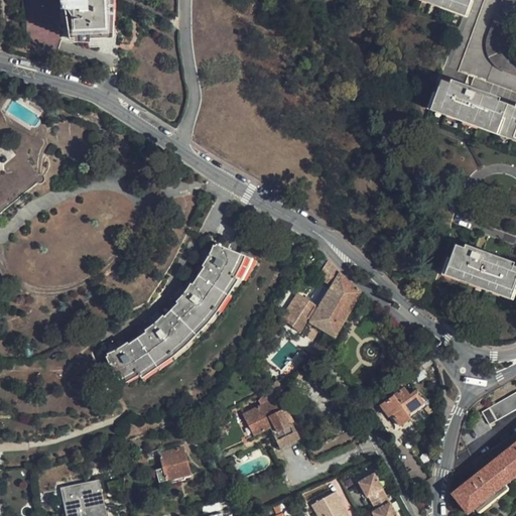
[(21,0),(23,43),(56,50),(60,38),(68,42),(87,40),(87,47),(118,46),(118,33),(108,26),(107,0),(21,0)]
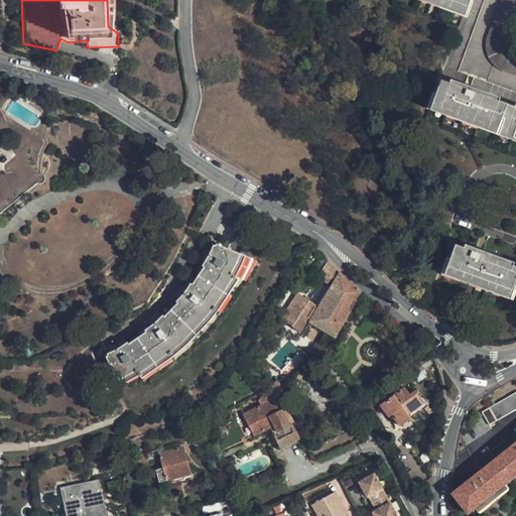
[(409,0),(468,22),(477,0),(409,0)]
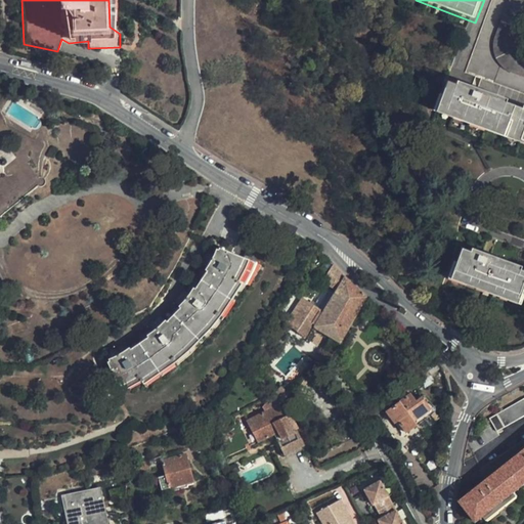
[(523,0),(512,0),(506,3),(492,39),(508,71),(523,77),(523,0)]
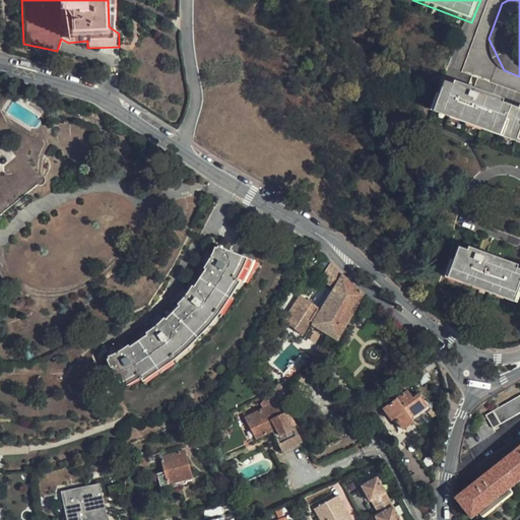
[(519,111),(519,100),(455,78),(443,113),(511,136),(519,111)]
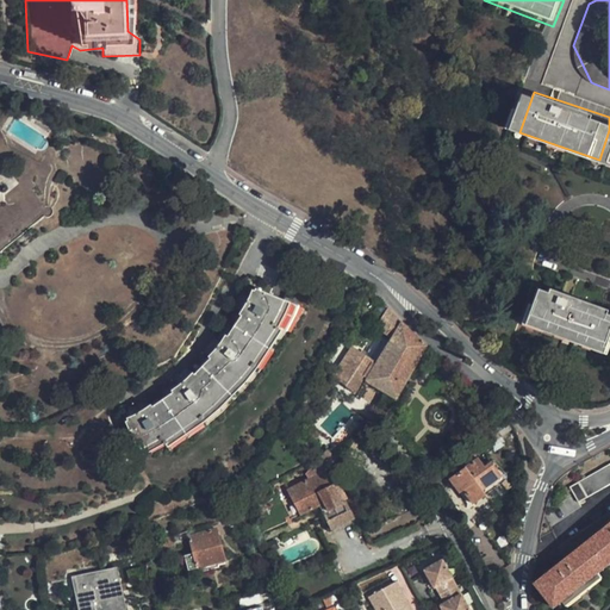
[(609,130),(599,160),(609,163),(609,130)]
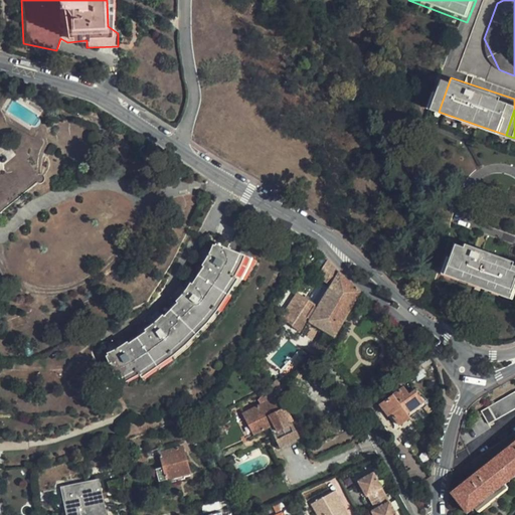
[(509,294),(514,277),(514,266),(454,243),(444,271),(509,294)]
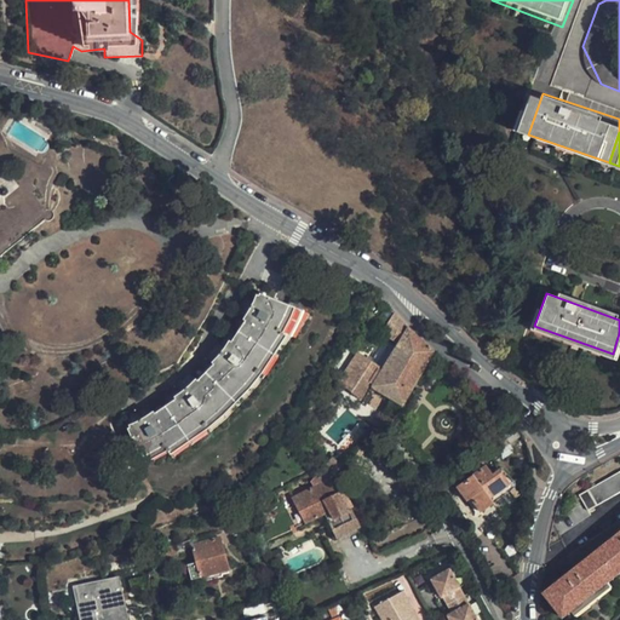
[(173,400),(127,428),(137,458),(149,453),(162,446),(164,449),(167,460),(172,458),(174,457),(184,451),(188,448),(196,443),(205,437),(214,430),(222,424),(228,418),(240,406),(254,391),(258,386),(260,383),(271,369),(280,357),(281,355),(282,352),(285,346),(287,344),(290,339),(280,334),(276,333),(288,305),(258,296),(239,332),(213,365),(173,400)]
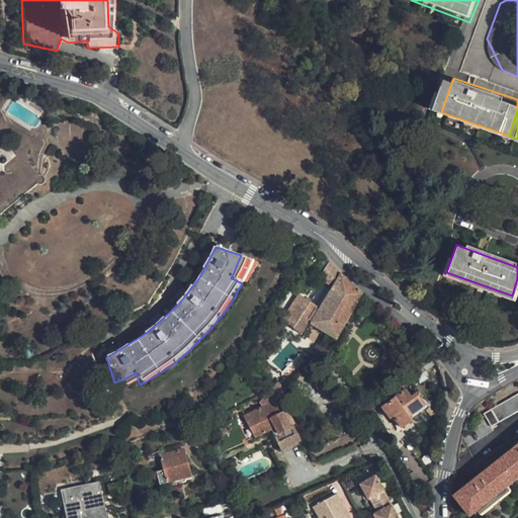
[(339,273),(327,261),(315,281),(322,285),(324,281),(332,286),(326,295),(320,291),(316,299),(310,297),(308,300),(296,294),(280,321),(291,328),(299,333),(308,321),(335,337),(360,294),(352,287),(339,273)]
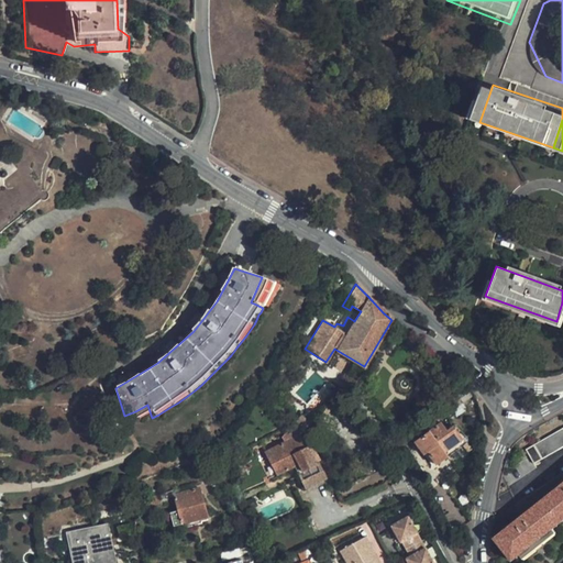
[(350,310),(342,306),(339,312),(346,317),(350,310)]
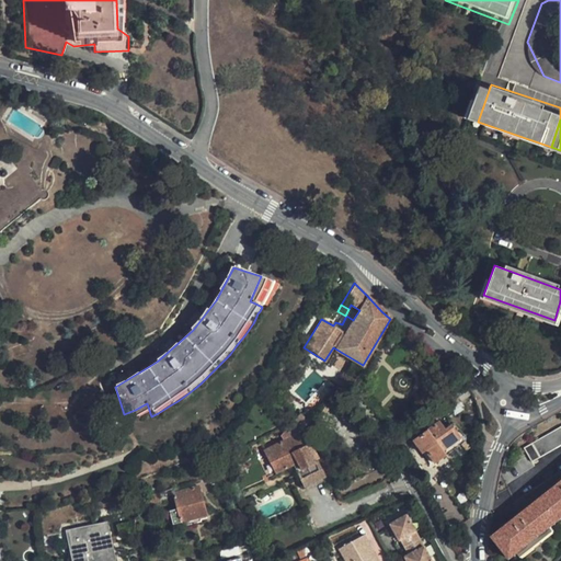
[(287,404),(293,397),(278,385),(272,392),(287,404)]
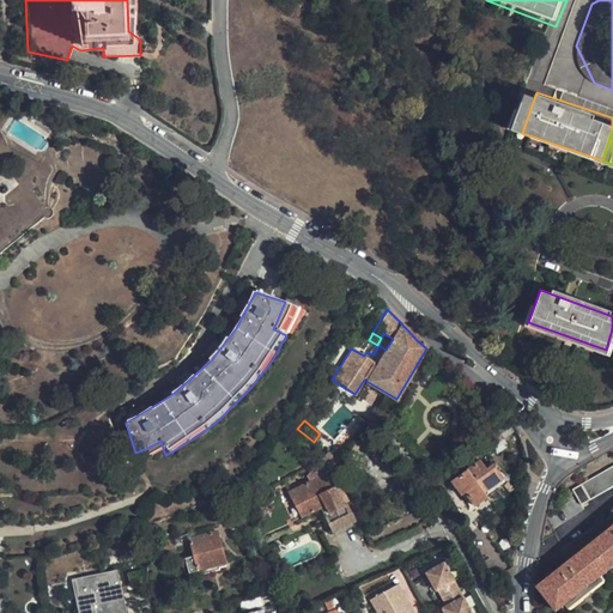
[(325,457),(317,465),(327,473),(328,473),(339,461),(328,453),(325,457)]
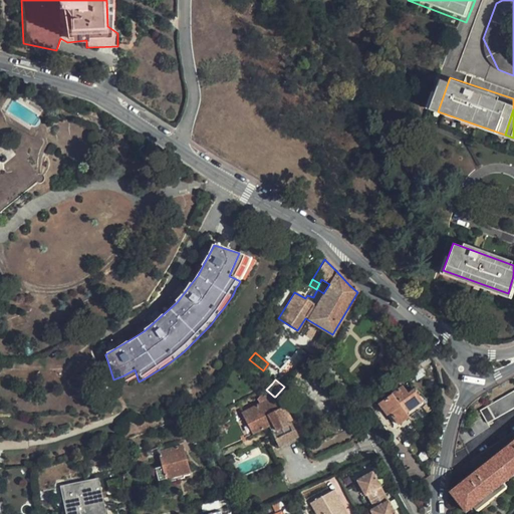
[(424,401),(415,389),(410,393),(406,387),(381,403),(388,413),(392,411),(400,423),(409,416),(407,413),(424,401)]
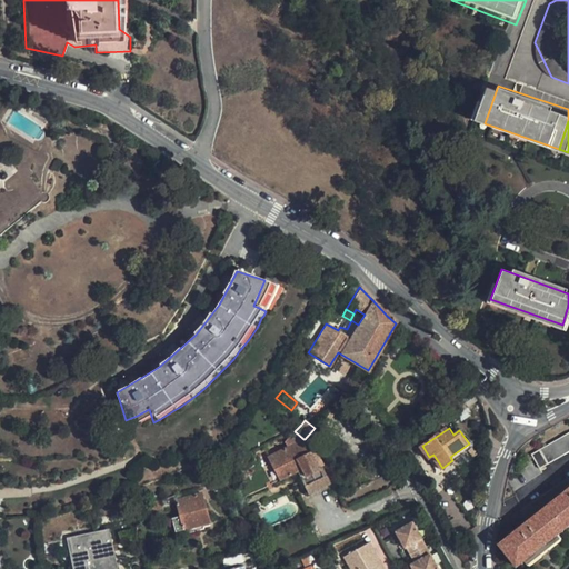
[(423,437),(418,429),(410,436),(416,442),(423,437)]
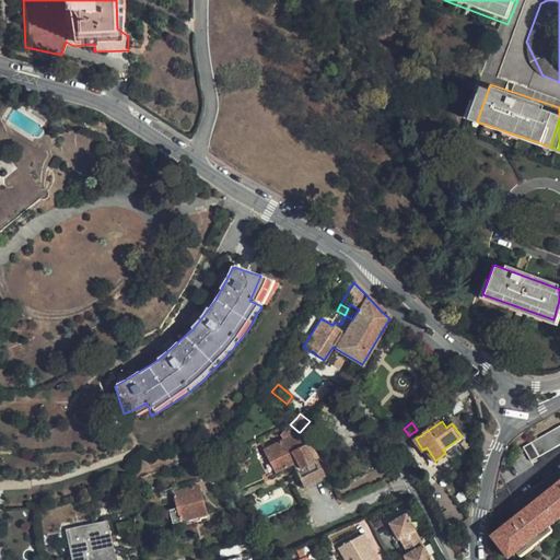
[(276,471),(292,464),(302,486),(323,476),(315,459),(319,457),(312,441),(305,443),(300,432),(299,432),(290,424),(281,434),(284,440),(264,448),(276,471)]
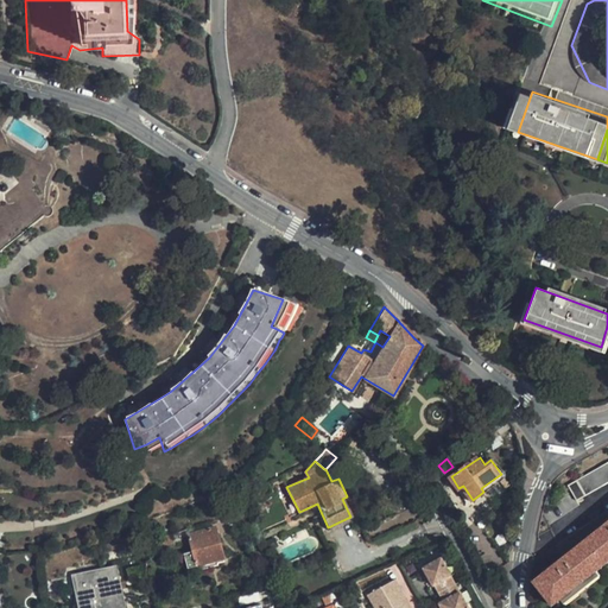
[(607,462),(577,481),(584,494),(586,496),(588,495),(607,483),(607,462)]
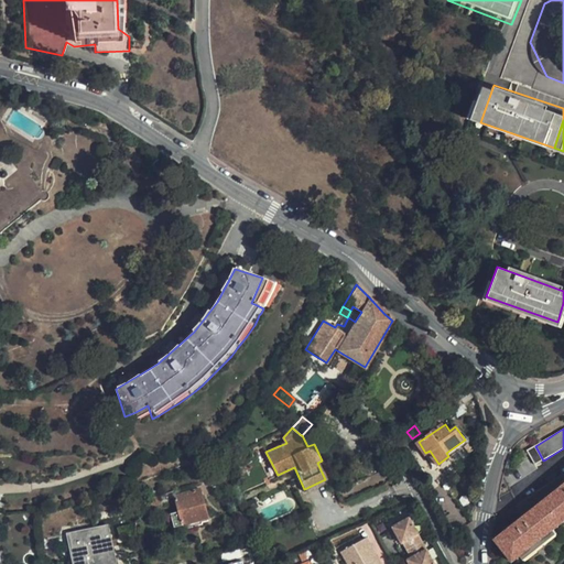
[(53,469),(55,477),(63,476),(61,467),(53,469)]
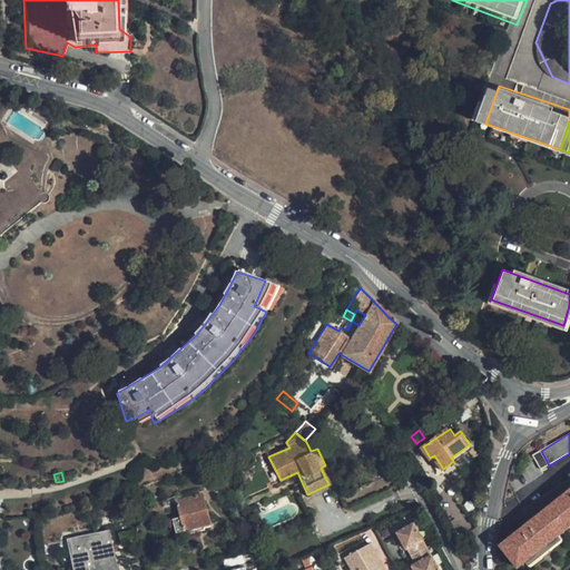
[(197,485),(172,494),(174,500),(199,492),(197,485)]
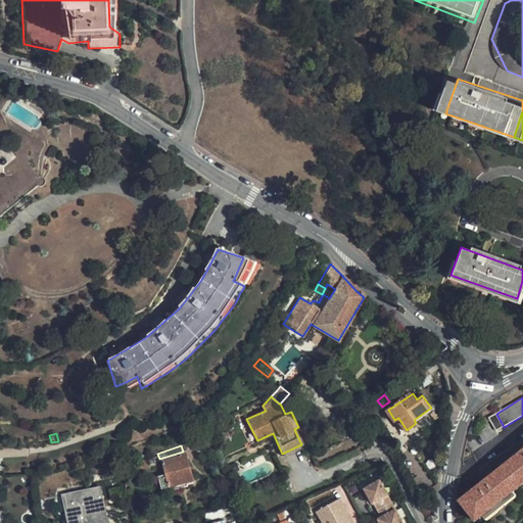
[(476,521),(483,515),(487,519),(500,509),(504,506),(517,495),(513,491),(522,482),(522,449),(461,501),(476,521)]
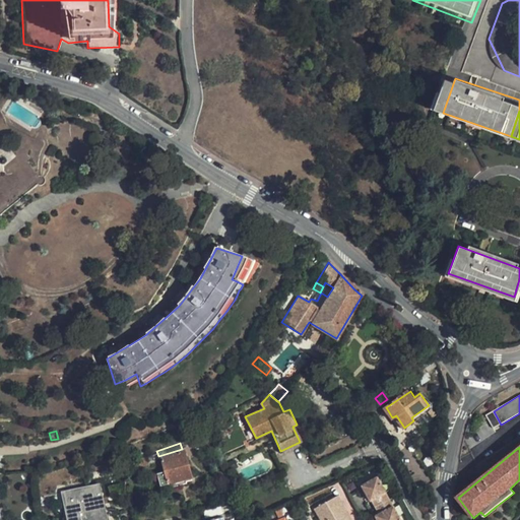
[(182,449),(158,456),(159,458),(163,469),(155,472),(159,484),(167,482),(171,480),(173,486),(186,481),(184,477),(190,475),(182,449)]
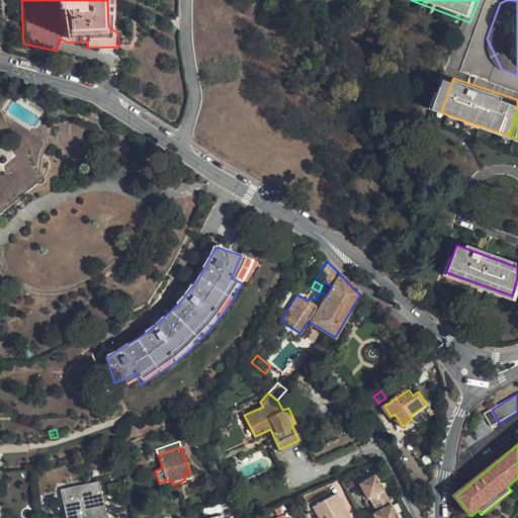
[(158,454),(156,449),(127,457),(130,465),(159,456),(158,454)]
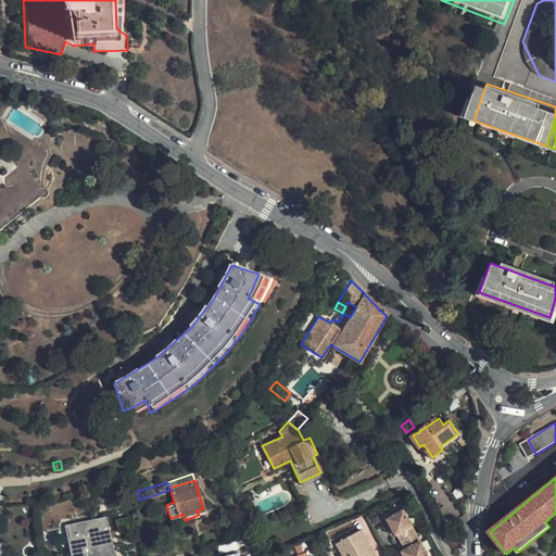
[(428,555),(416,531),(403,508),(387,517),(394,533),(396,532),(401,540),(404,547),(401,550),(403,555),(428,555)]
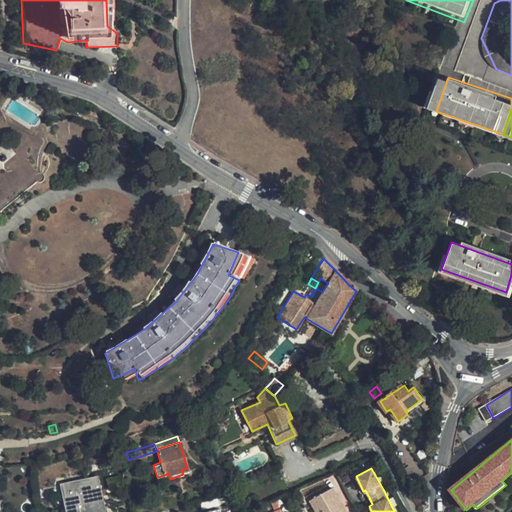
[(62,484),(68,511),(103,511),(104,511),(97,477),(62,484)]
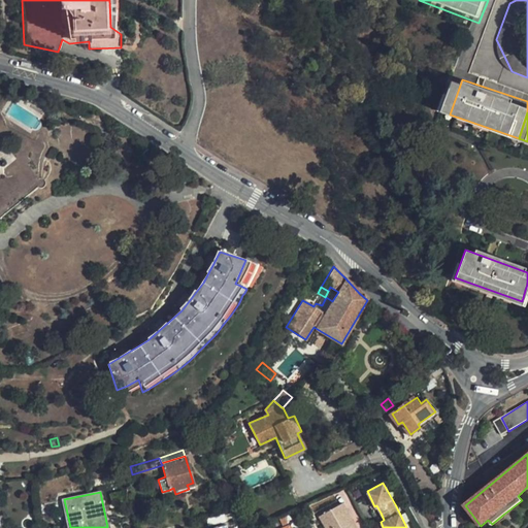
[(356,527),(347,509),(344,510),(340,503),(320,515),(327,527),(356,527)]
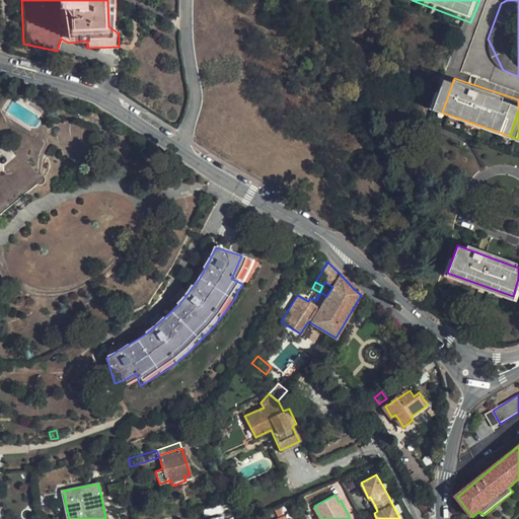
[(281,507),(258,516),(260,518),(278,518),(285,517),(281,507)]
